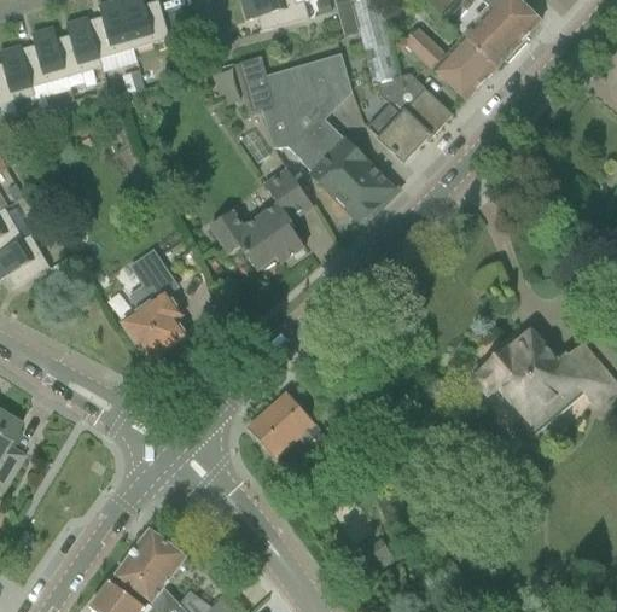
[(103,64),(104,70),(137,60),(133,47),(120,0),(110,0),(98,4),(102,15),(88,18),(87,16),(86,16),(102,65),(103,64)]
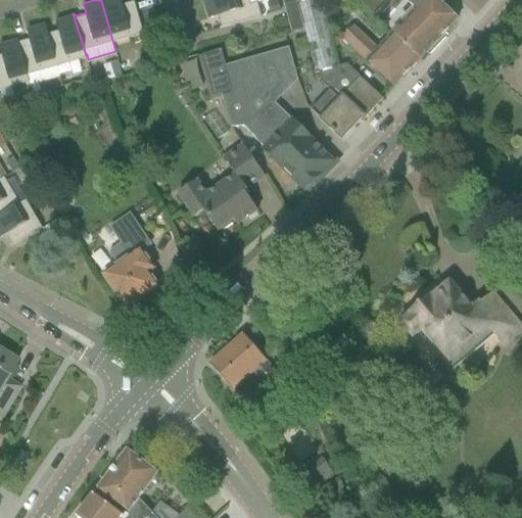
[(101,0),(112,40),(143,31),(135,0),(128,0),(122,2),(121,0),(101,0)]
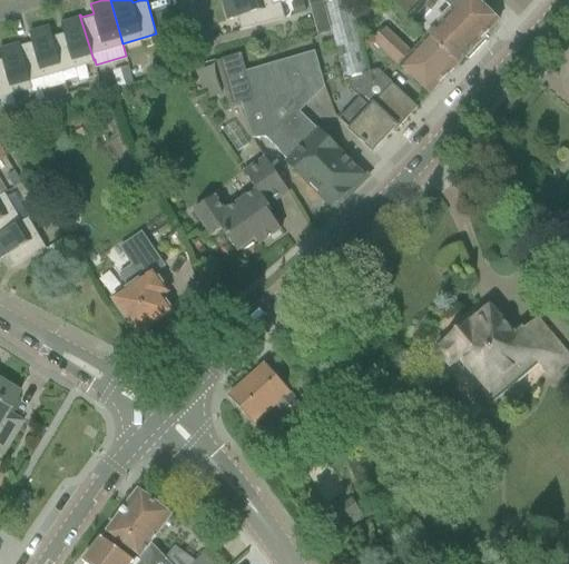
[(223,0),(227,17),(237,13),(242,27),(284,15),(280,0),(273,2),(272,3),(271,0),(223,0)]
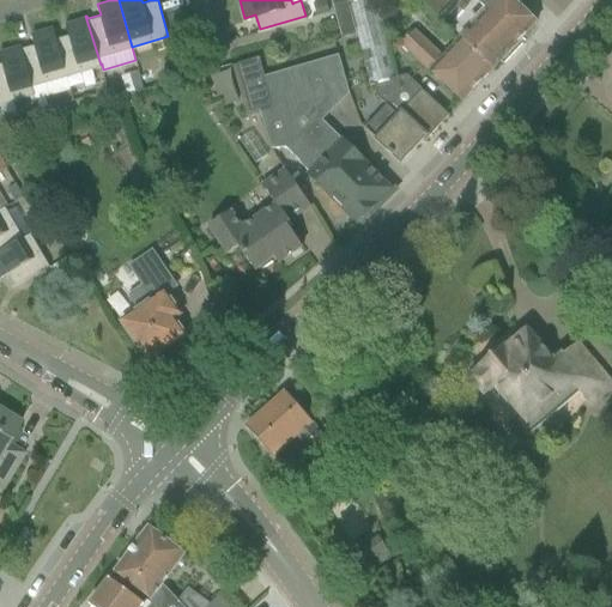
[(311,0),(315,11),(328,7),(326,0),(311,0)]
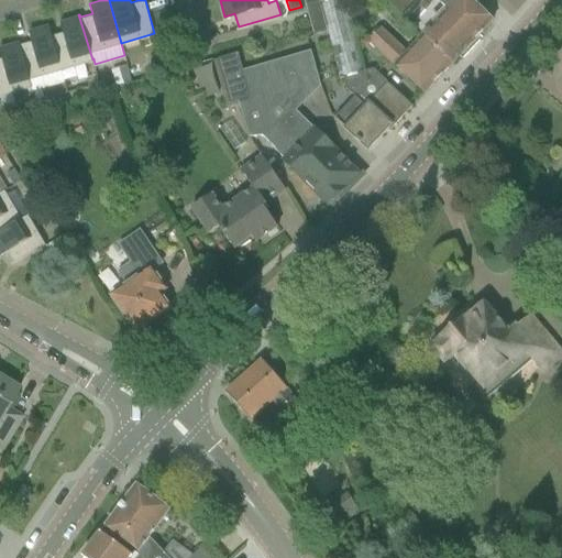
[(335,115),(352,131),(367,145),(387,124),(389,127),(411,102),(395,88),(373,66),(364,68),(352,22),(346,0),(318,0),(322,12),(310,17),(315,31),(328,28),(340,75),(344,73),(345,84),(353,93),(335,115)]
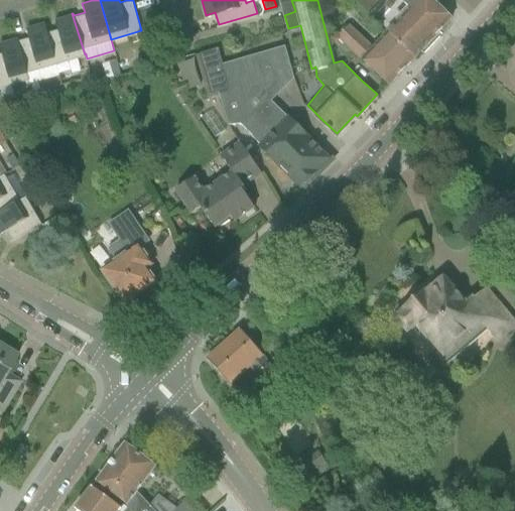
[(333,6),(325,0),(317,0),(323,18),(333,6)]
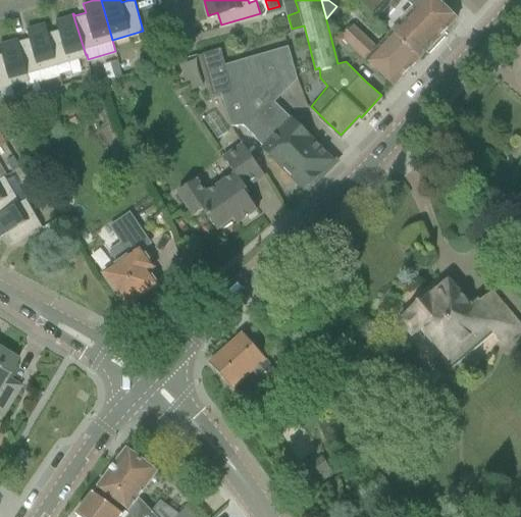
[(420,57),(421,58),(444,34),(441,32),(456,16),(440,1),(441,0),(356,0),(391,32),(392,31),(418,57),(420,54),(421,55),(420,57)]
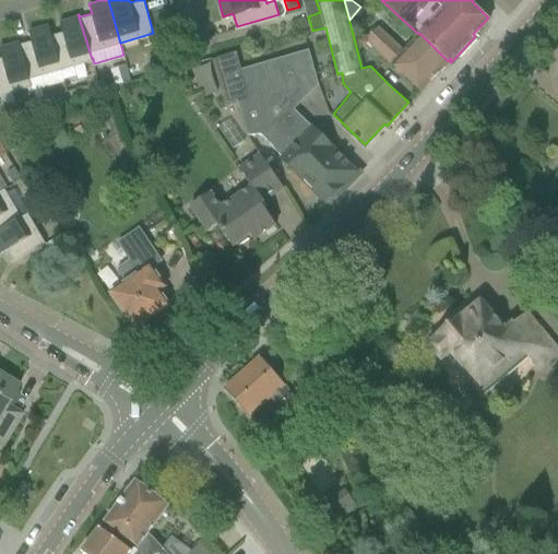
[(46,23),(62,75),(60,68),(92,59),(78,14),(59,20),(62,30),(50,33),(48,23),(47,23),(46,23)]
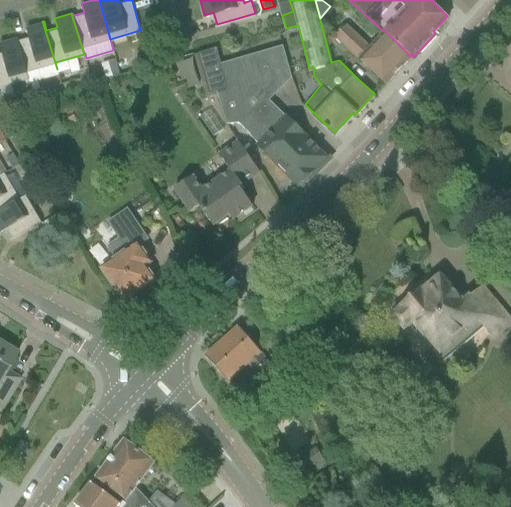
[(16,37),(30,81),(58,73),(57,69),(42,21),(26,27),(28,36),(17,38),(17,36),(16,37)]
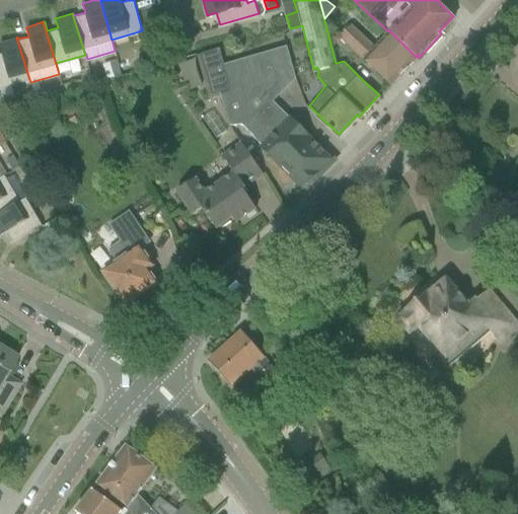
[(342,32),(339,35),(375,69),(390,83),(416,57),(389,30),(388,31),(375,45),(351,22),(349,25),(347,23),(339,31),(342,32)]
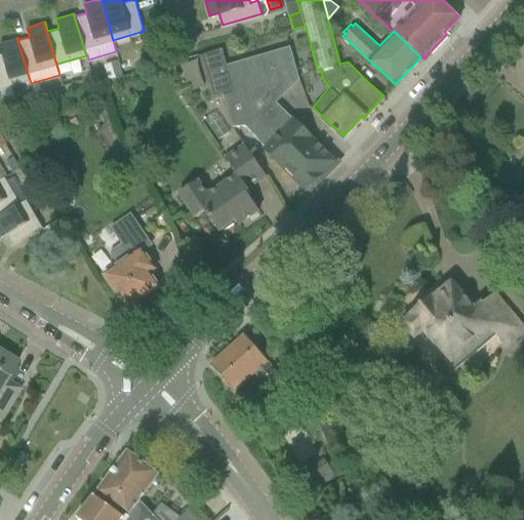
[(0,87),(29,79),(31,83),(16,38),(0,42),(0,47),(1,51),(0,51),(0,87)]
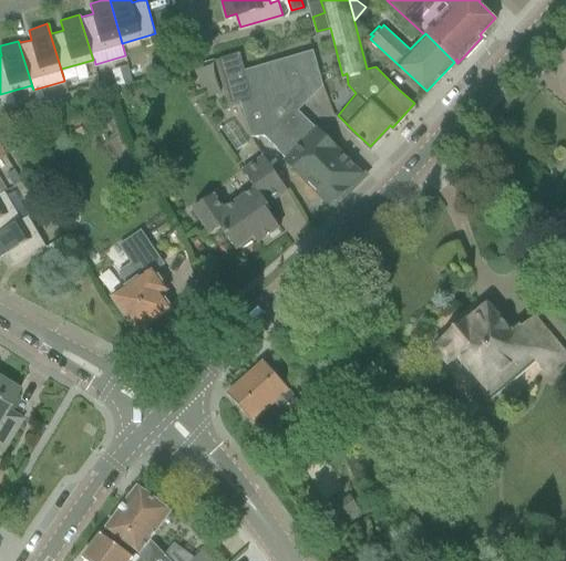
[(240,101),(250,135),(265,134),(278,146),(277,147),(287,158),(286,159),(314,188),(330,204),(346,187),(361,172),(346,156),(298,108),(322,83),(312,49),(268,61),(245,68),(239,51),(237,51),(251,97),(240,101)]
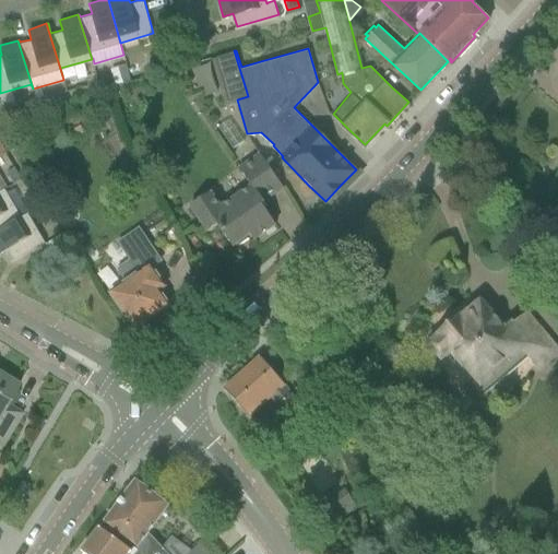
[(211,57),(225,104),(237,99),(248,96),(234,50),(211,57)]
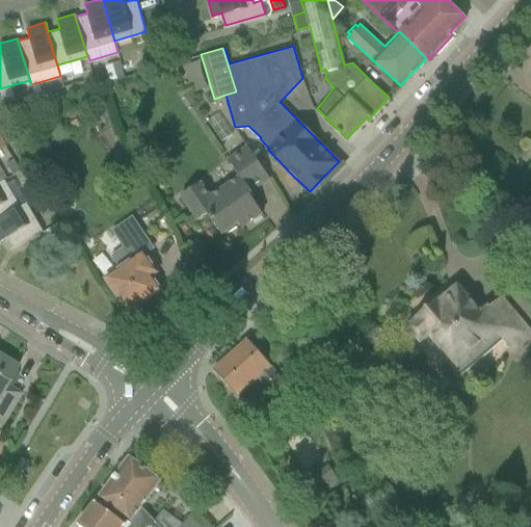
[(185,80),(205,76),(200,53),(180,57),(185,80)]
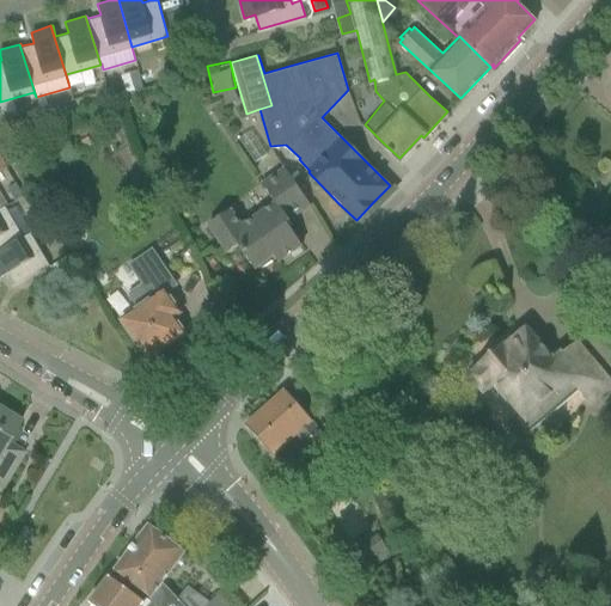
[(172,63),(163,67),(166,80),(177,77),(172,63)]
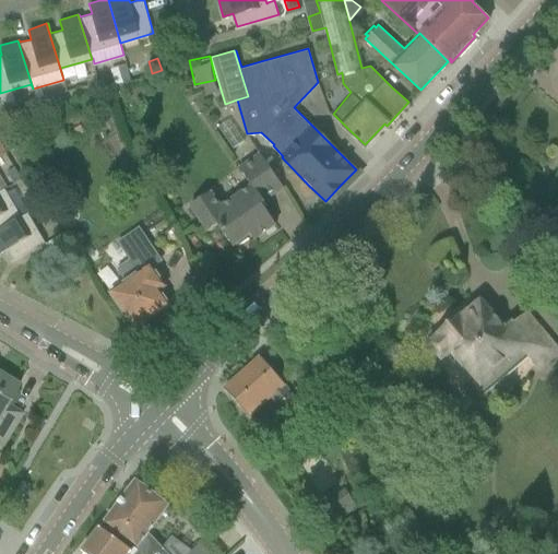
[(126,62),(109,67),(115,83),(130,78),(126,62)]
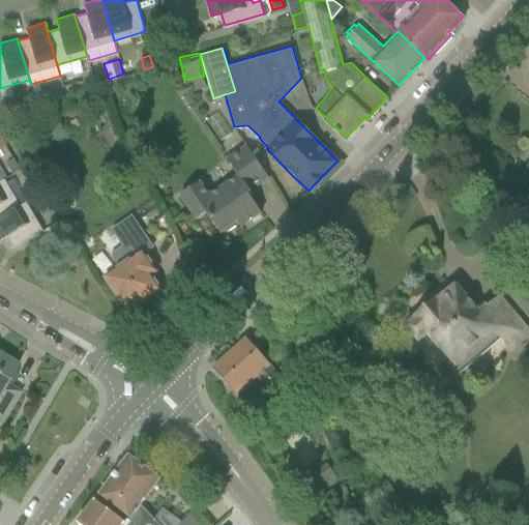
[(81,70),(83,78),(92,76),(90,67),(81,70)]
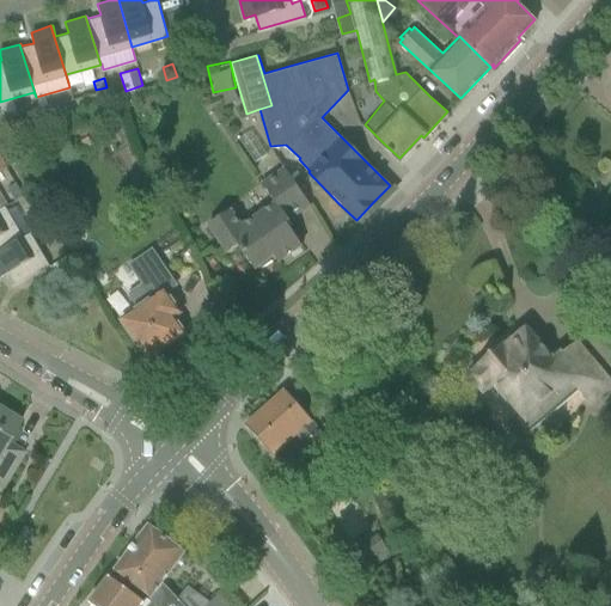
[(230,207),(207,222),(212,228),(213,231),(226,250),(237,243),(254,267),(281,248),(286,252),(300,242),(286,221),(289,220),(287,216),(309,201),(295,182),(283,165),(261,181),(275,200),(240,224),(234,213),(230,207)]
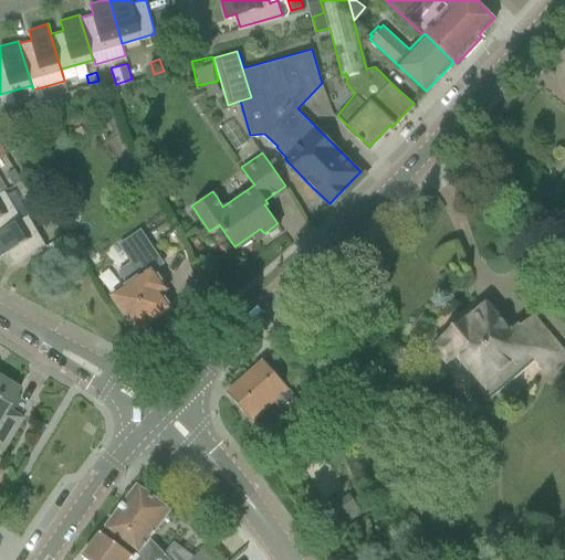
[(14,167),(6,171),(13,183),(21,179),(14,167)]
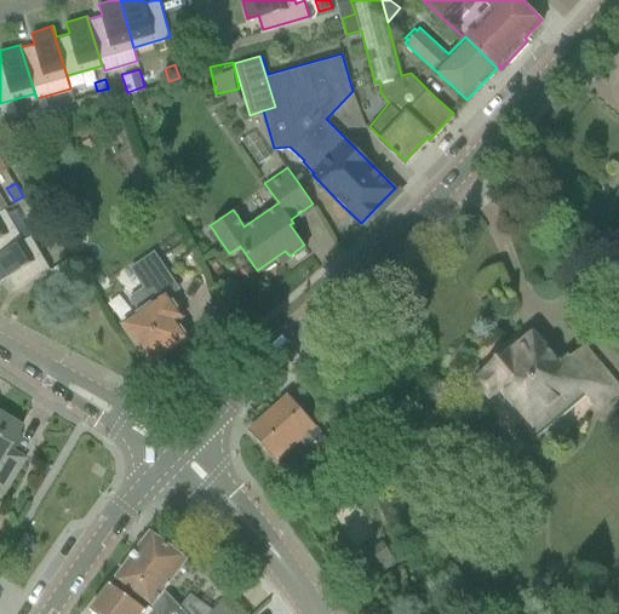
[(0,251),(22,239),(7,212),(5,208),(5,207),(0,210),(0,251)]
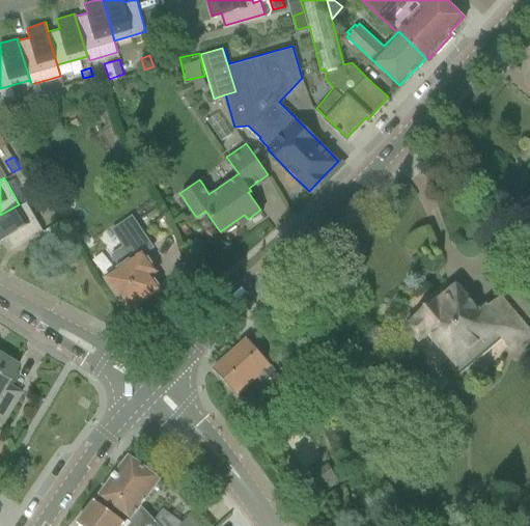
[(34,182),(28,186),(33,195),(40,191),(34,182)]
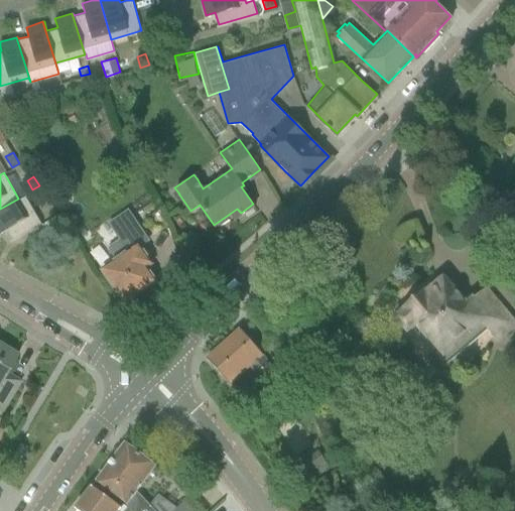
[(0,231),(6,228),(12,238),(40,222),(25,195),(0,209),(0,231)]
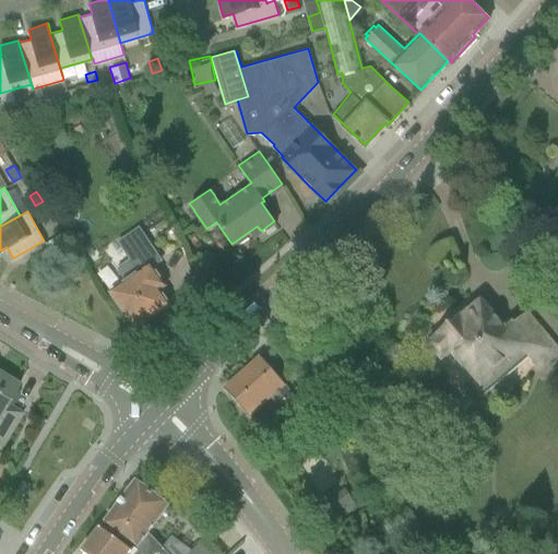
[(126,281),(110,291),(134,325),(167,303),(157,287),(163,283),(150,263),(159,258),(146,239),(138,225),(117,239),(129,257),(116,266),(126,281)]
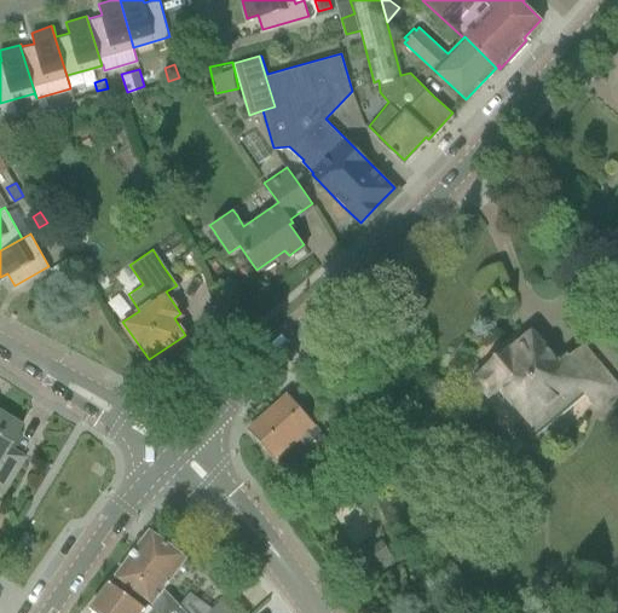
[(486,366),(474,377),(489,394),(497,387),(501,383),(503,387),(503,388),(503,393),(509,400),(514,402),(515,402),(523,411),(521,412),(519,414),(517,417),(517,422),(517,427),(519,431),(524,434),(527,435),(532,434),(537,433),(556,416),(549,408),(577,383),(584,392),(595,404),(617,385),(582,343),(566,357),(559,363),(553,356),(532,331),(518,342),(512,348),(510,350),(507,346),(503,350),(500,348),(496,350),(492,352),(490,354),(487,358),(487,363),(484,365),(486,366)]
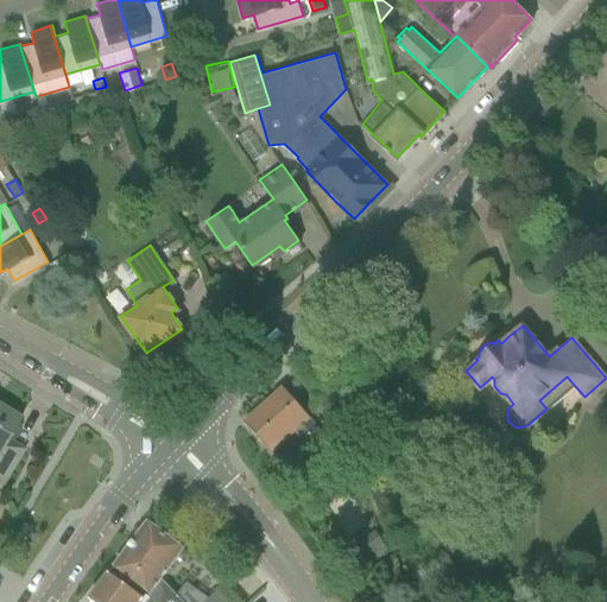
[(314,457),(316,457),(332,447),(311,417),(283,385),(242,419),(270,450),(293,430),(295,430),(314,457)]
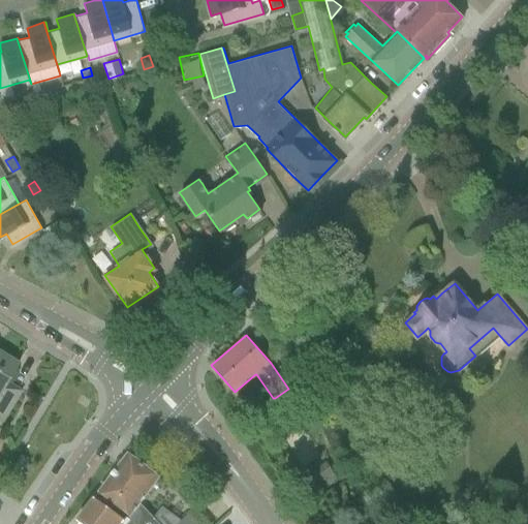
[(0,419),(9,403),(0,397),(0,389),(5,380),(16,363),(12,362),(16,357),(0,347),(0,419)]
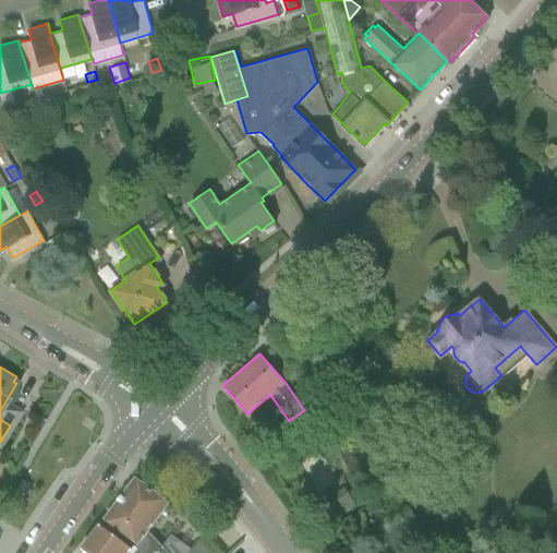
[(210,552),(197,540),(183,552),(170,552),(148,530),(168,502),(166,501),(169,496),(169,491),(159,484),(155,485),(152,490),(134,477),(105,516),(136,542),(135,545),(142,552),(210,552)]
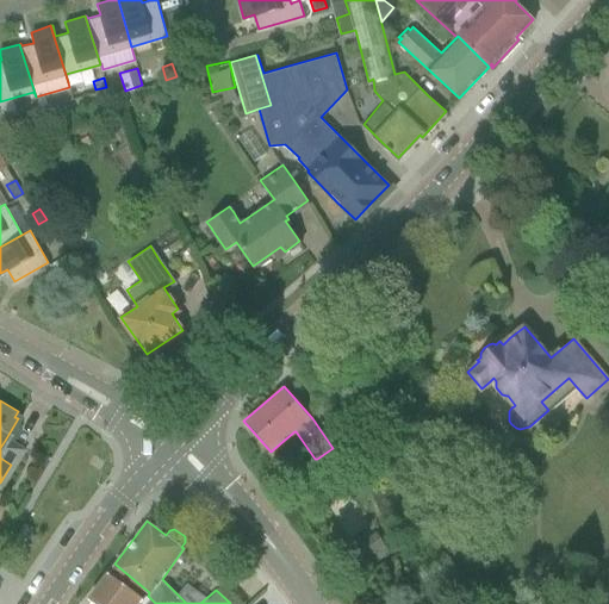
[(348,549),(359,568),(387,550),(376,531),(348,549)]
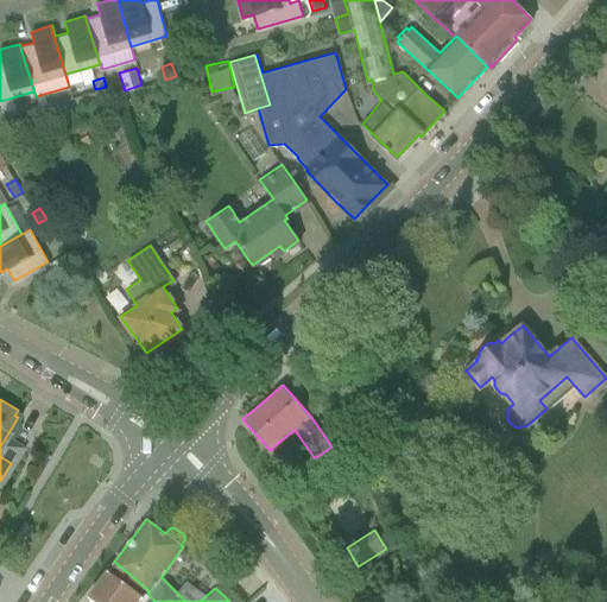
[(136,601),(140,596),(108,571),(88,597),(95,601),(136,601)]
